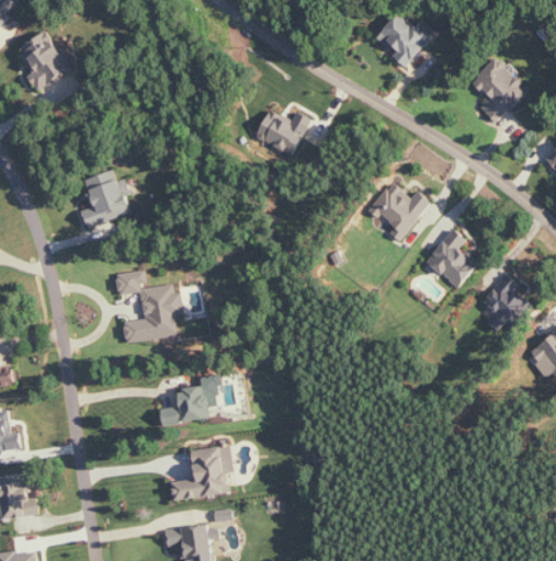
[(0,24),(8,16),(4,12),(13,3),(9,0),(0,0),(0,24)]
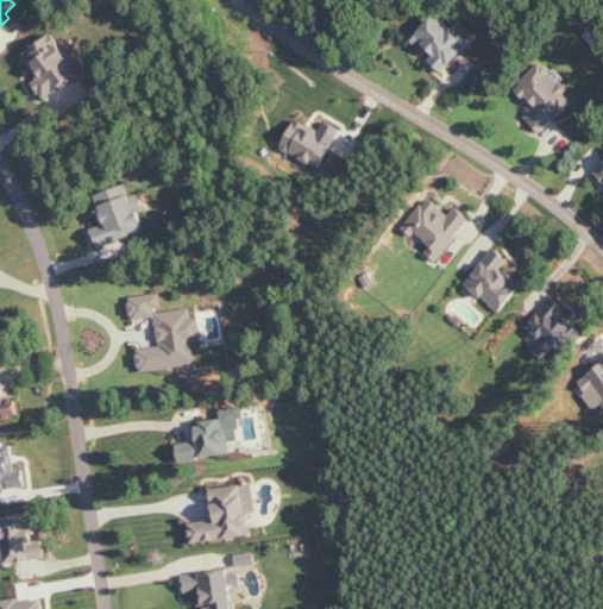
[(438,73),(465,44),(433,13),(407,41),(424,57),(422,58),(438,73)]
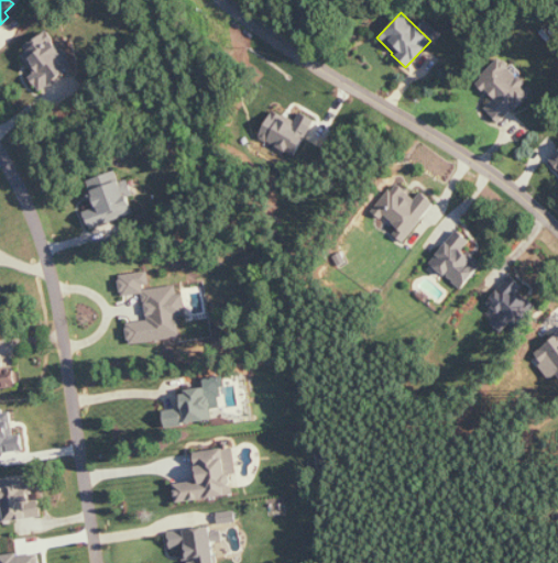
[(36,89),(70,67),(46,31),(17,52),(31,74),(28,76),(36,89)]
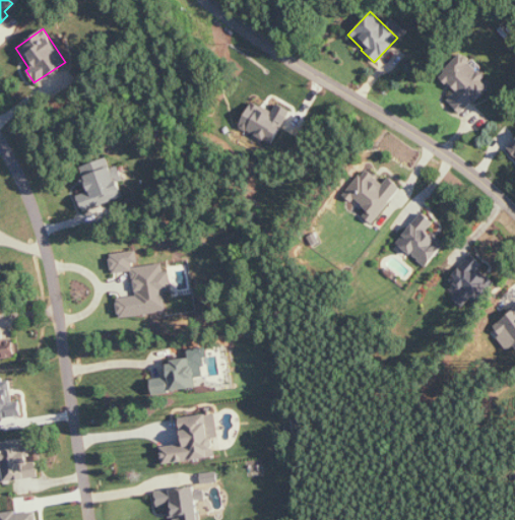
[(487,87),(478,79),(484,75),(461,52),(437,75),(453,92),(445,100),(459,115),(487,87)]
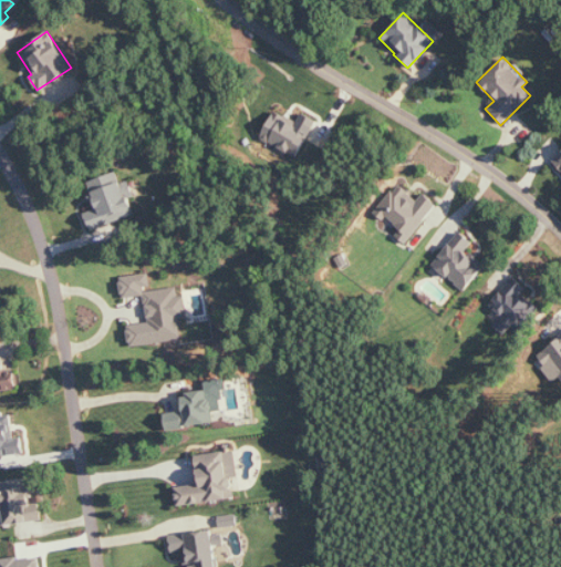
[(313,120),(299,113),(294,122),(271,111),(257,140),(293,157),(313,120)]
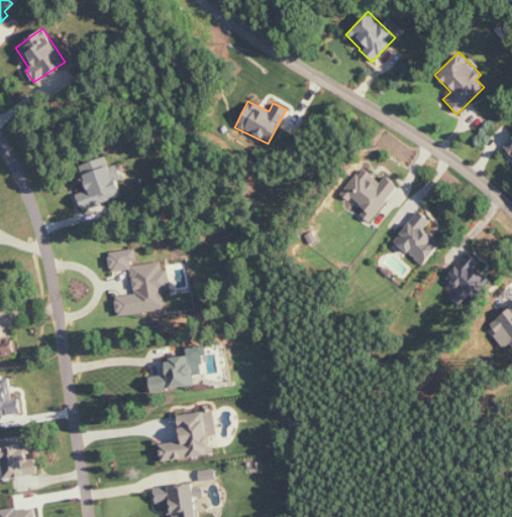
[(76,166),(84,192),(75,195),(79,209),(118,198),(105,158),(76,166)]
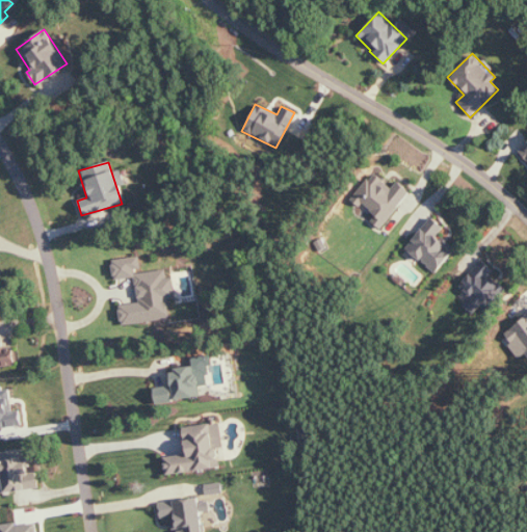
[(406,190),(395,182),(391,187),(369,173),(350,200),(373,215),(368,222),(379,230),(406,190)]
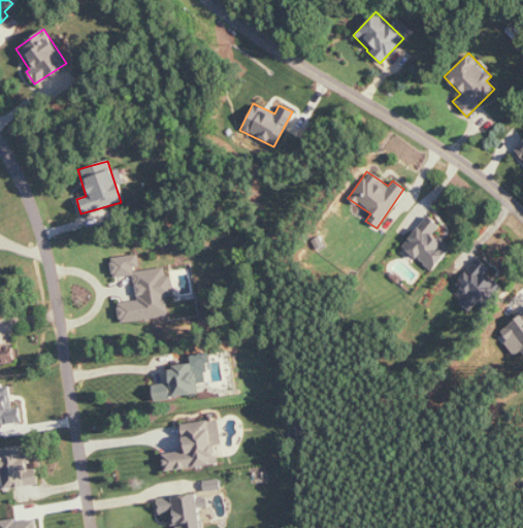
[(437,226),(425,216),(400,248),(430,271),(449,248),(431,234),(437,226)]
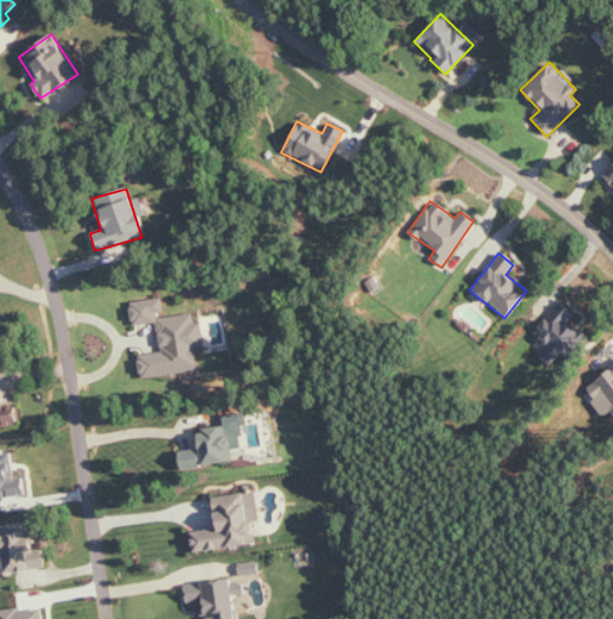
[(195,371),(191,347),(201,347),(198,323),(191,323),(190,313),(161,317),(158,299),(127,302),(129,327),(154,323),(157,352),(134,356),(138,379),(195,371)]
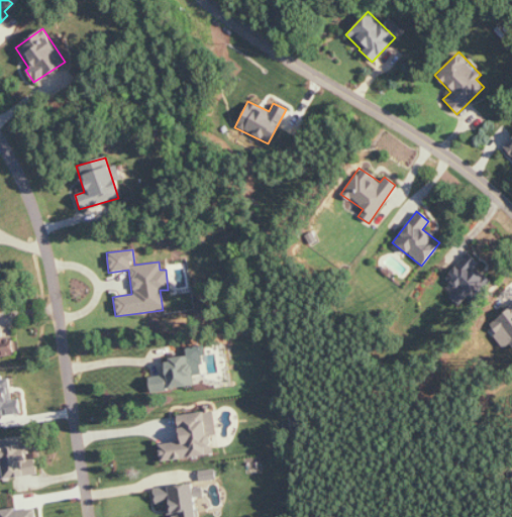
[(471,304),(489,282),(474,271),(480,264),(465,252),(443,279),(454,287),(446,297),(458,306),(465,298),(471,304)]
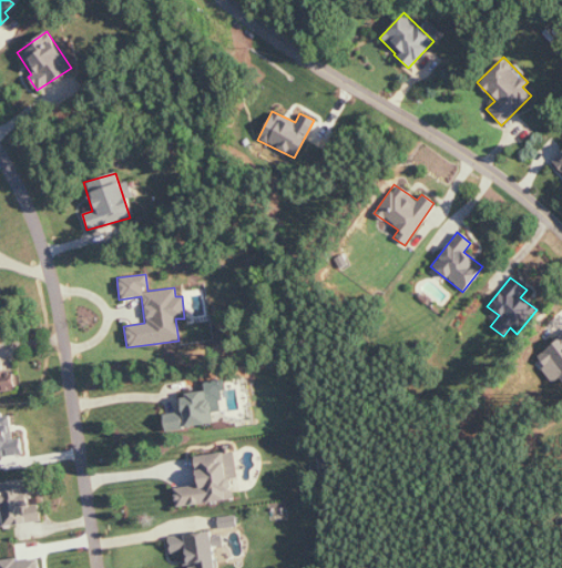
[(0,391),(14,389),(12,371),(0,372),(0,391)]
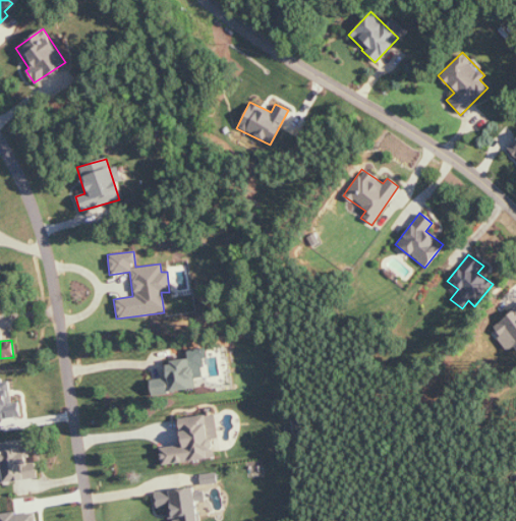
[(194,390),(193,379),(202,378),(199,359),(206,358),(205,347),(185,349),(186,359),(163,362),(165,379),(149,381),(150,394),(194,390)]
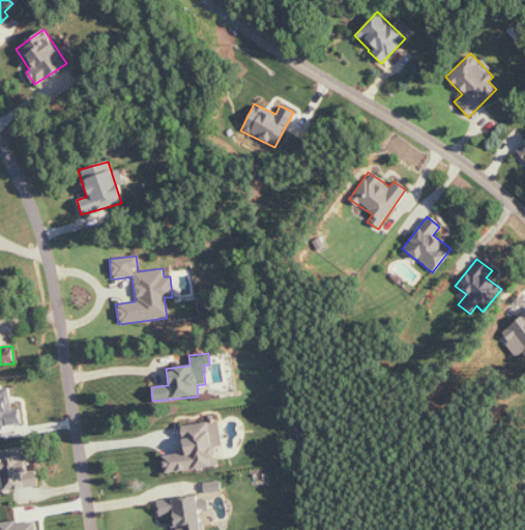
[(9,409),(6,385),(0,386),(0,427),(19,424),(17,408),(9,409)]
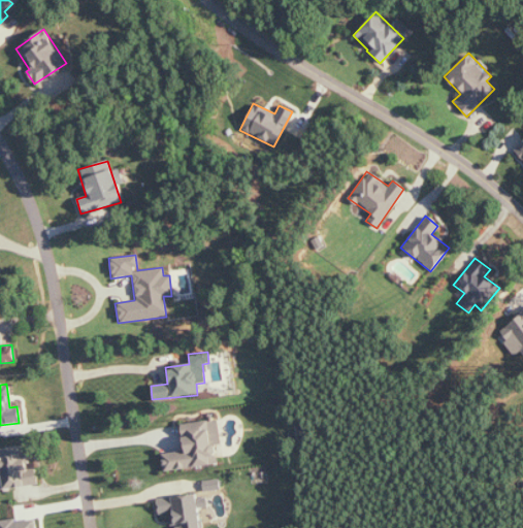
[(217,465),(215,446),(219,444),(217,420),(180,424),(183,452),(161,454),(163,470),(217,465)]
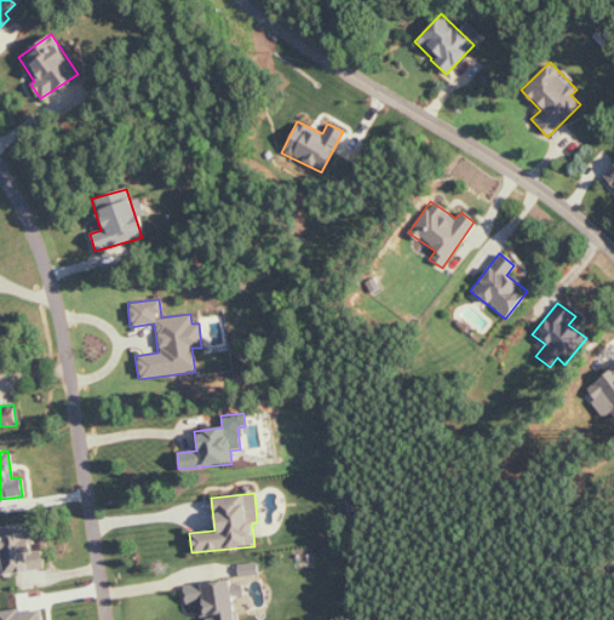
[(42,569),(40,551),(32,552),(28,523),(0,526),(0,554),(4,575),(42,569)]
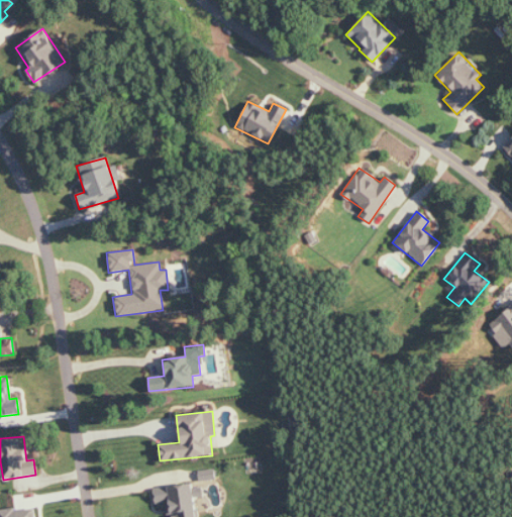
[(197,472),(198,481),(214,479),(212,469),(197,472)]
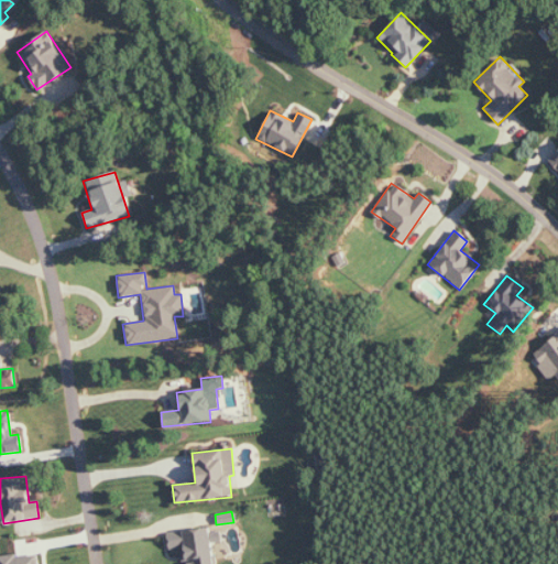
[(184,563),(211,563),(209,528),(165,532),(167,550),(178,549),(179,562),(185,561),(184,563)]
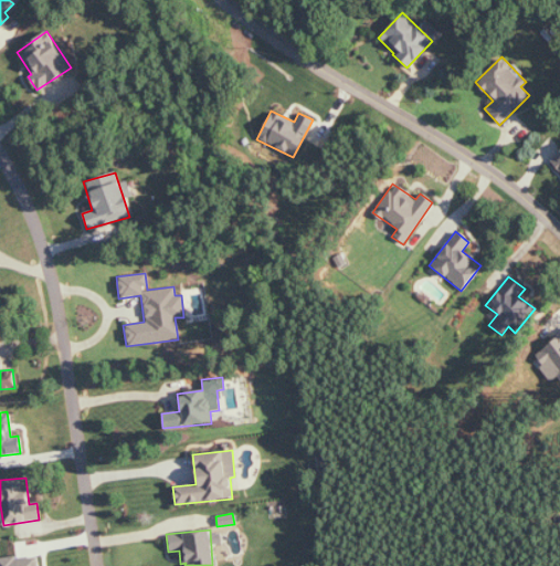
[(0,565),(37,565),(37,556),(0,558),(0,565)]
